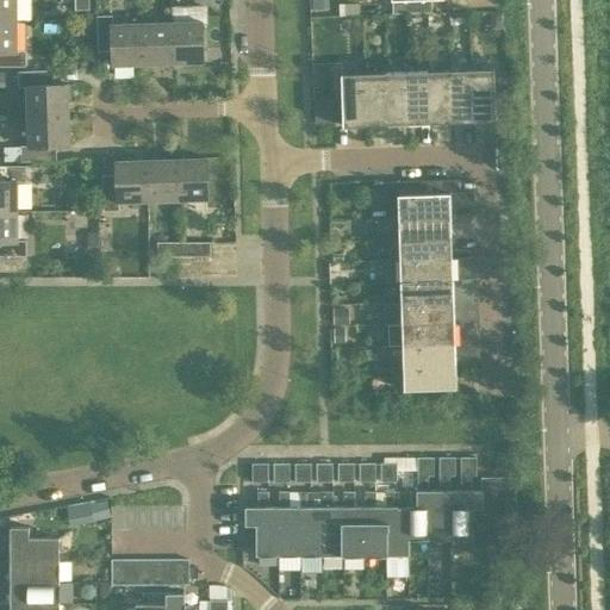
[(0,0),(0,23),(18,24),(18,0),(0,0)]
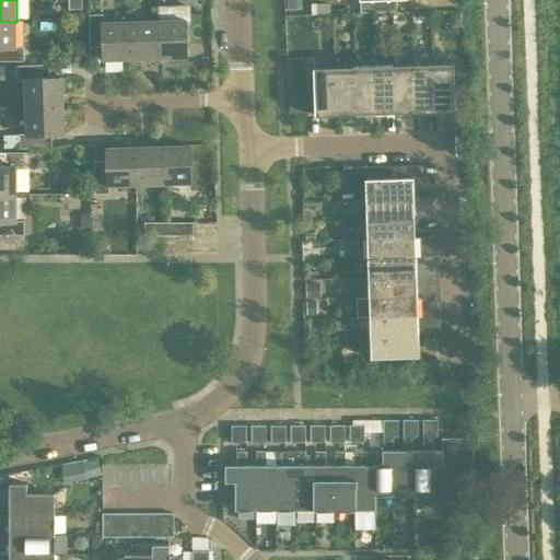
[(81,0),(68,0),(69,9),(82,9),(81,0)]
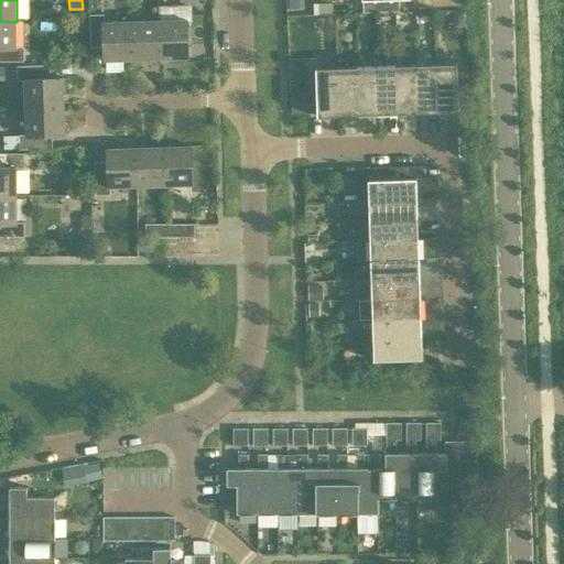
[(288,0),(289,10),(303,10),(302,0),(288,0)]
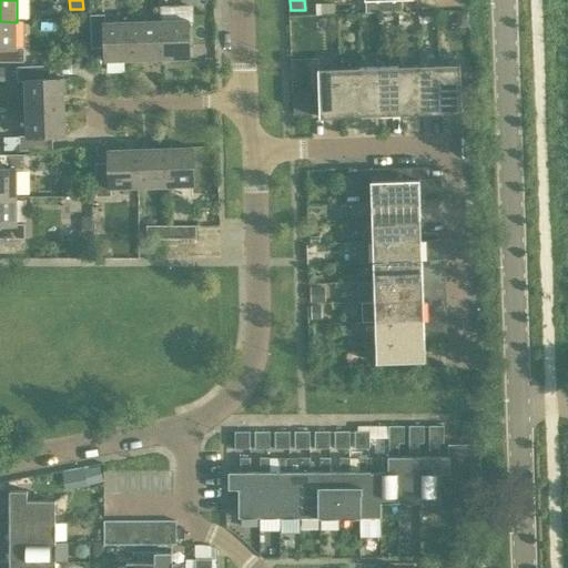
[(364,0),(366,12),(402,11),(401,0),(364,0)]
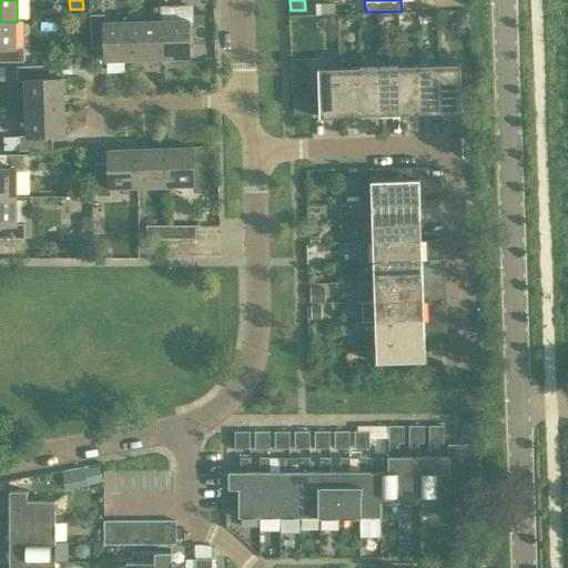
[(133,61),(132,21),(103,22),(103,14),(90,14),(91,49),(104,48),(105,62),(133,61)]
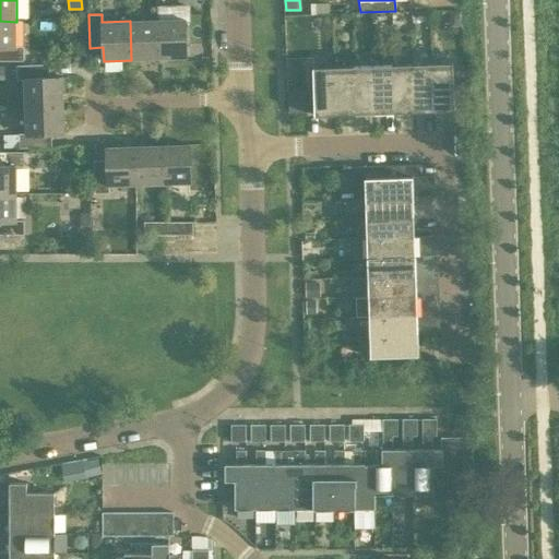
[(186,19),(157,20),(159,58),(187,57),(186,19)]
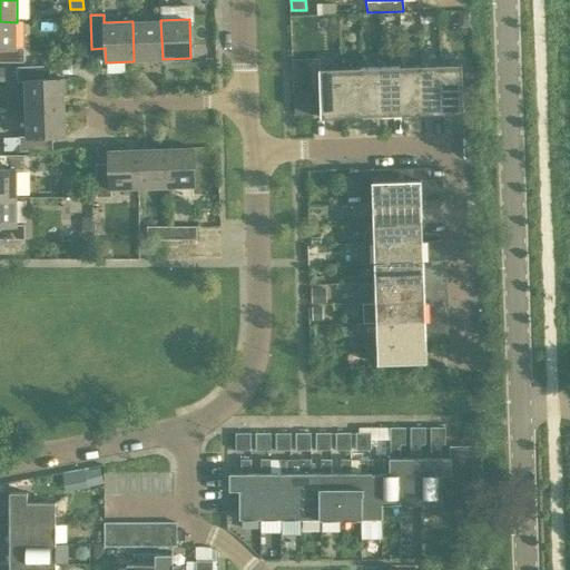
[(160,20),(133,21),(134,61),(163,59),(160,20)]
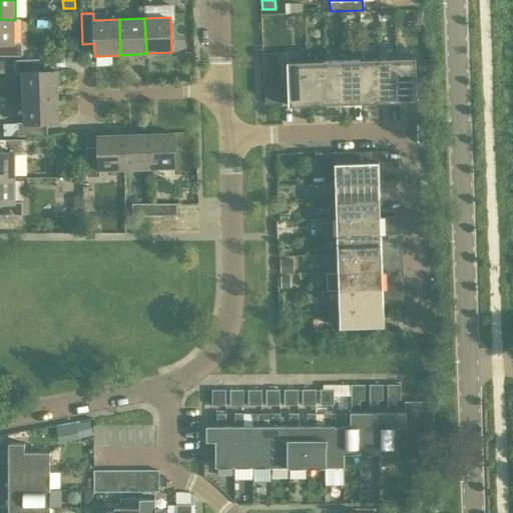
[(15,20),(0,19),(0,55),(22,56),(21,42),(15,42),(15,20)]
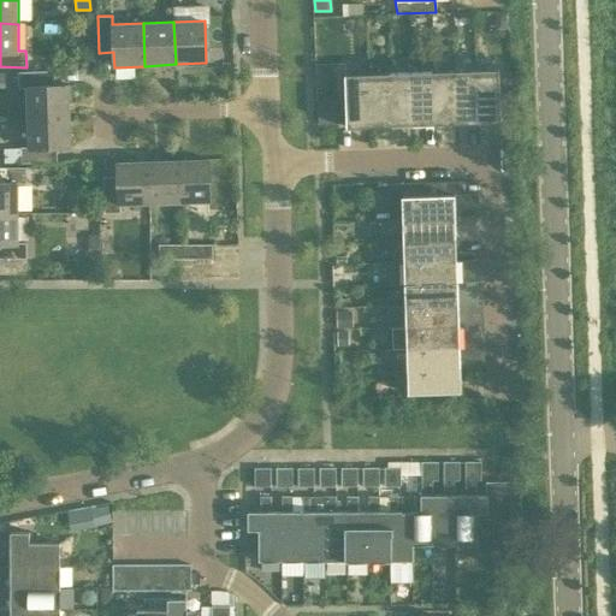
[(499,67),(477,69),(478,122),(499,122),(501,122),(501,116),(510,116),(513,116),(511,71),(509,71),(499,71),(499,67)]
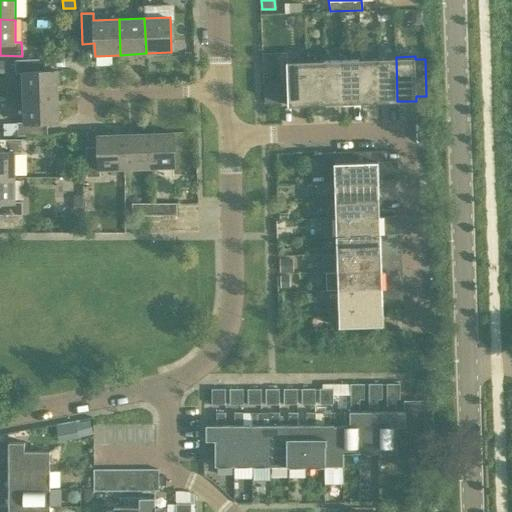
[(396,57),(378,58),(379,102),(397,101),(396,57)]
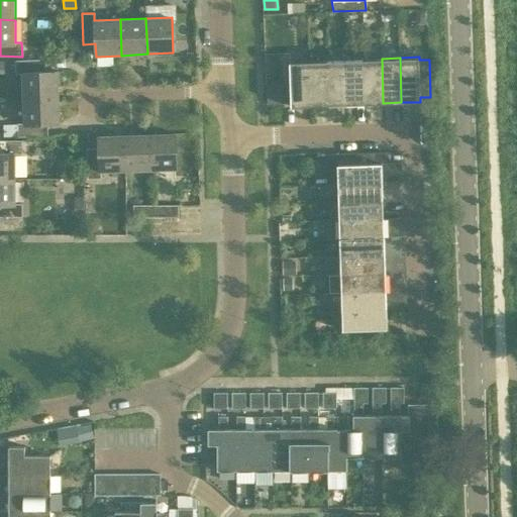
[(364,59),(345,60),(346,104),(366,104),(364,59)]
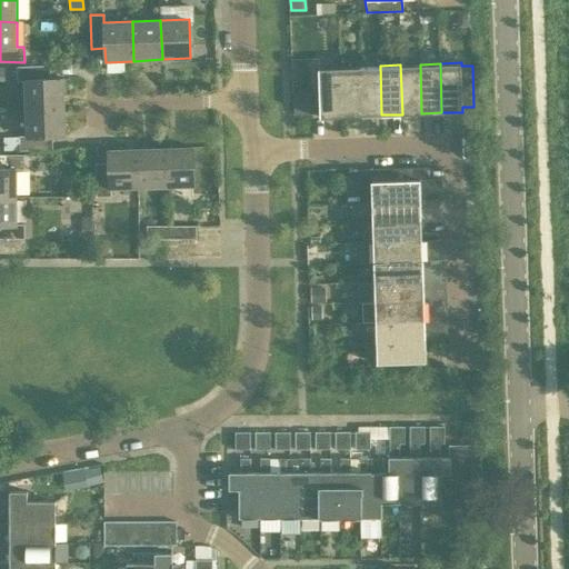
[(420,65),(400,65),(402,115),(421,113),(420,65)]
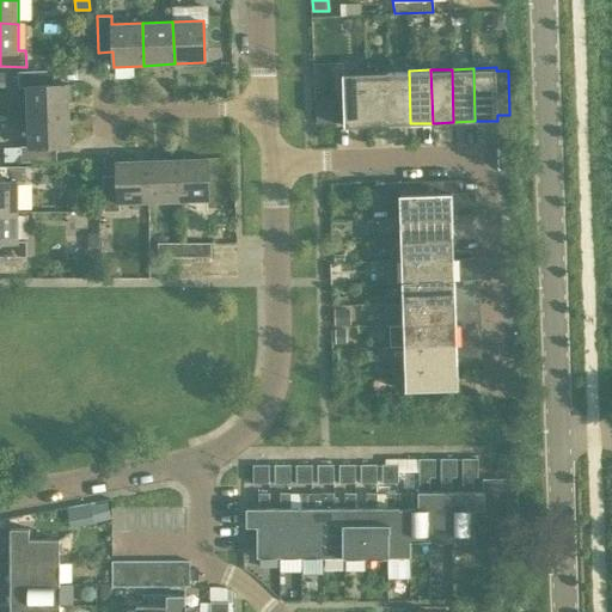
[(28,87),(29,118),(71,116),(69,85),(54,86),(54,71),(18,72),(18,87),(28,87)]
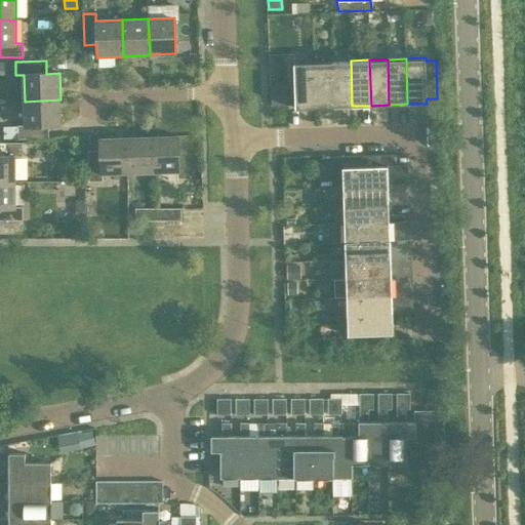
[(332,61),(314,62),(315,107),(334,107),(332,61)]
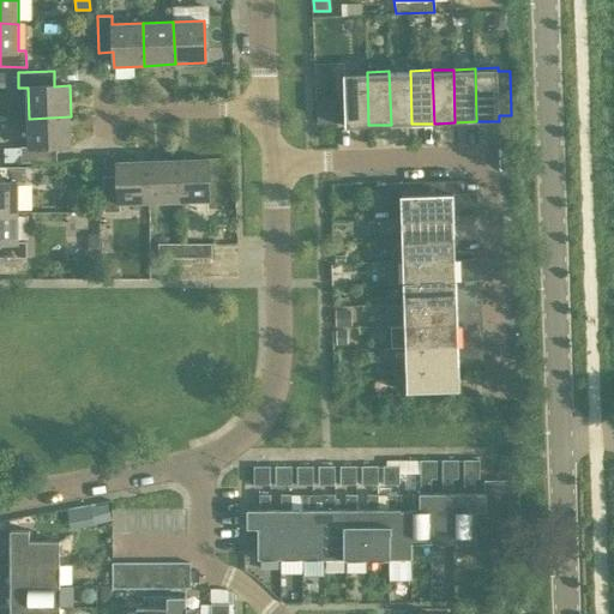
[(410,71),(389,71),(391,125),(411,124),(410,71)]
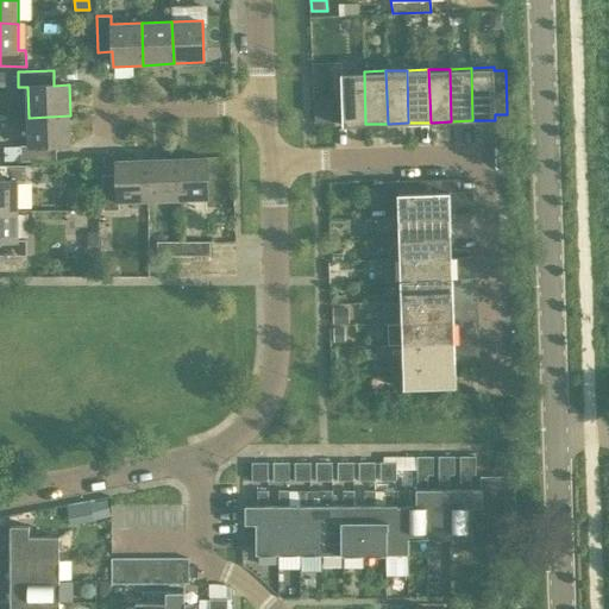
[(365,124),(364,71),(341,73),(344,125),(365,124)]
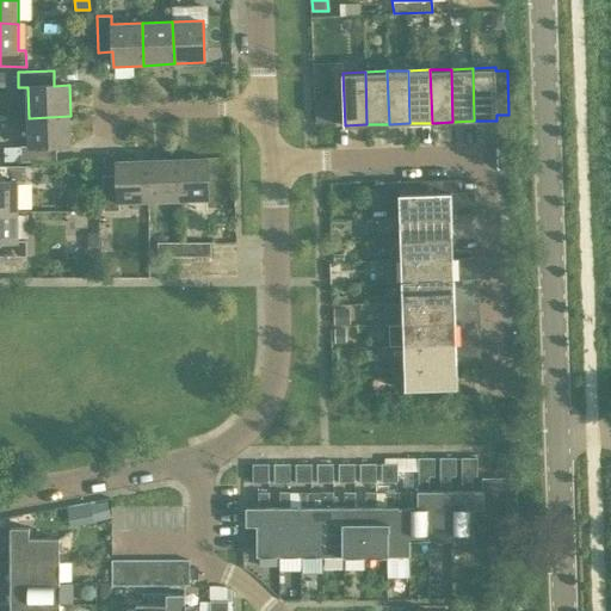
[(321,98),(321,121),(343,119),(341,98),(321,98)]
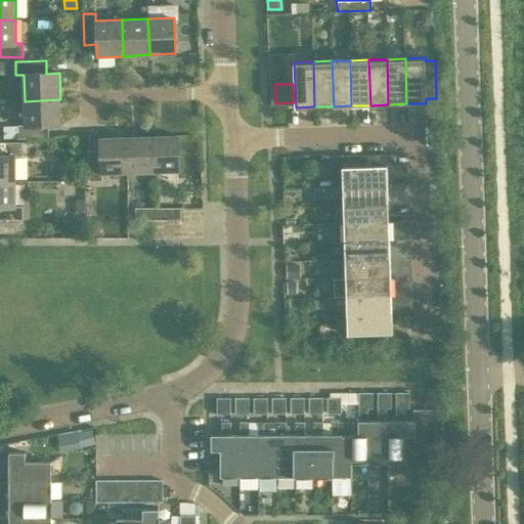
[(60,99),(25,101),(26,125),(17,126),(17,139),(48,138),(48,127),(61,126),(60,99)]
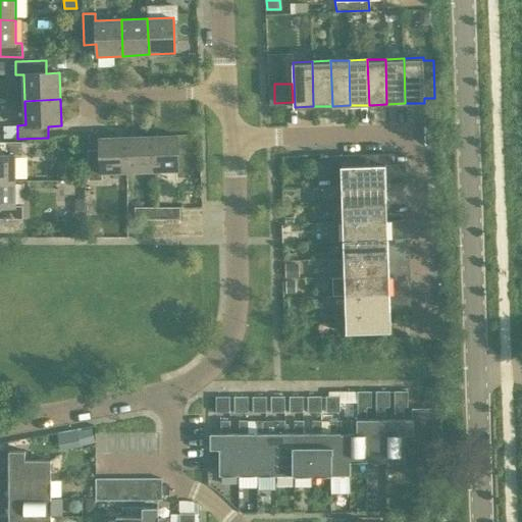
[(177,136),(151,137),(153,172),(178,171),(177,136)]
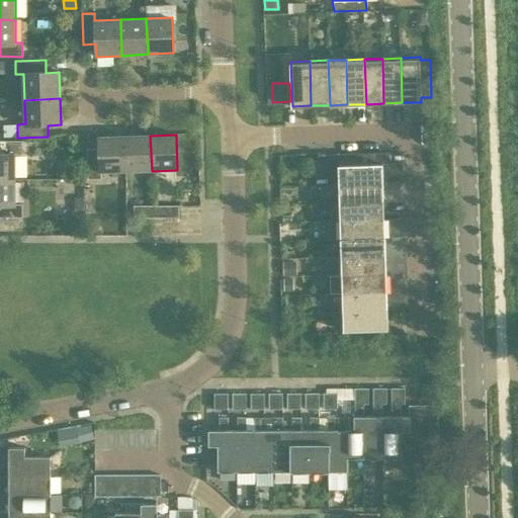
[(150,136),(124,137),(126,172),(152,171),(150,136)]
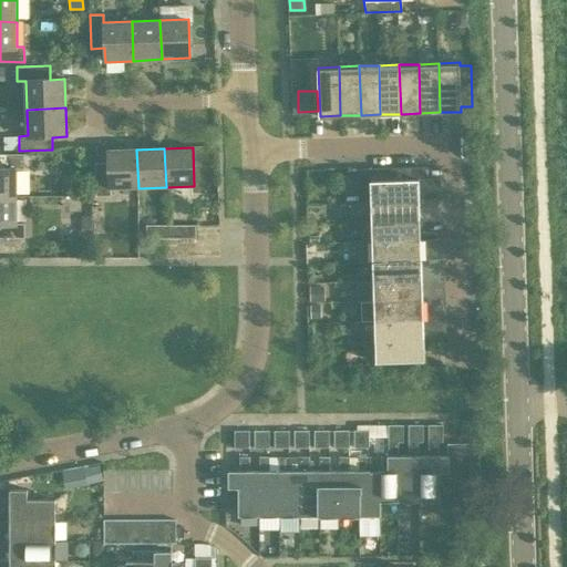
[(138,188),(136,150),(109,151),(109,163),(94,163),(95,196),(111,196),(111,189),(138,188)]
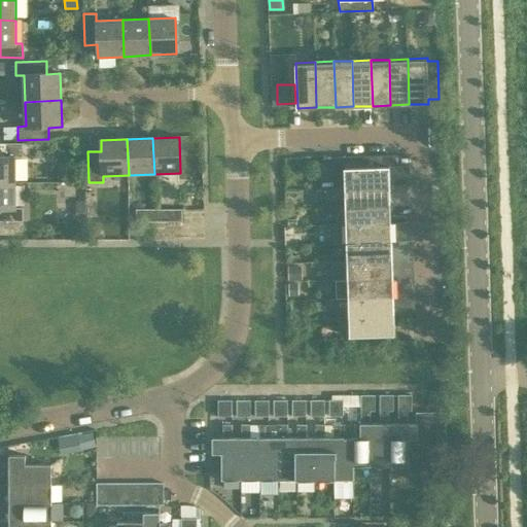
[(0,183),(16,183),(16,157),(23,157),(23,143),(0,143),(0,183)]
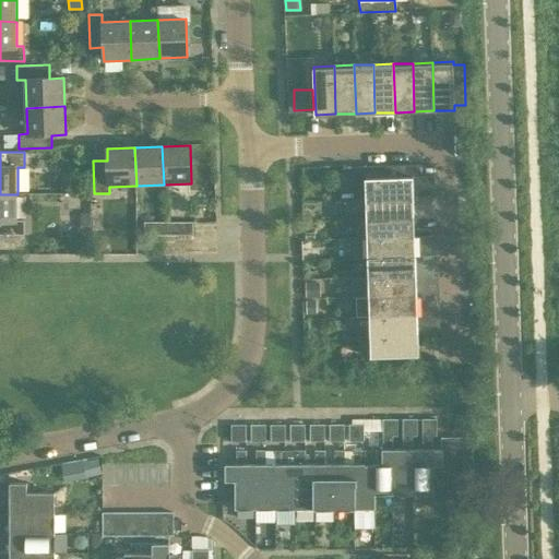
[(364,167),(366,199),(414,198),(413,177),(404,177),(404,165),(364,167)]
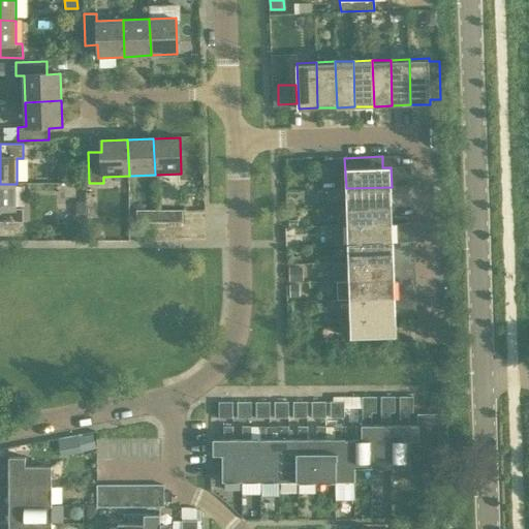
[(17,184),(0,184),(0,222),(23,222),(23,209),(17,209),(17,184)]
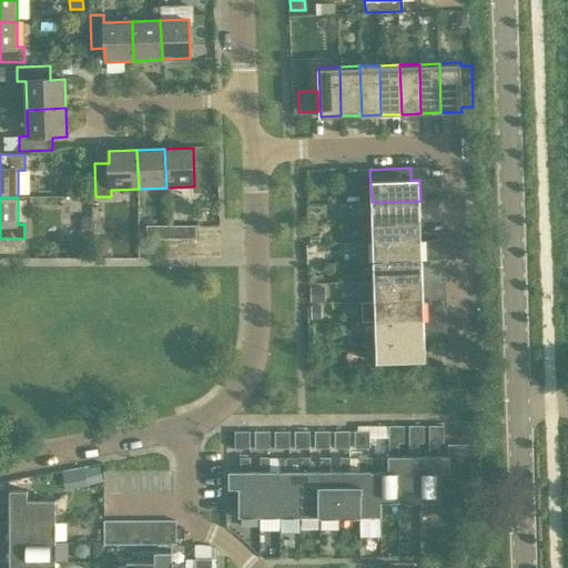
[(372,202),(372,222),(422,221),(421,201),(372,202)]
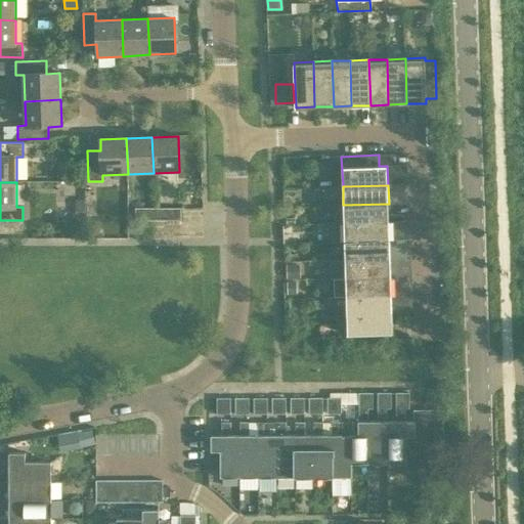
[(331,224),(389,222),(389,204),(343,205),(344,223),(331,224)]
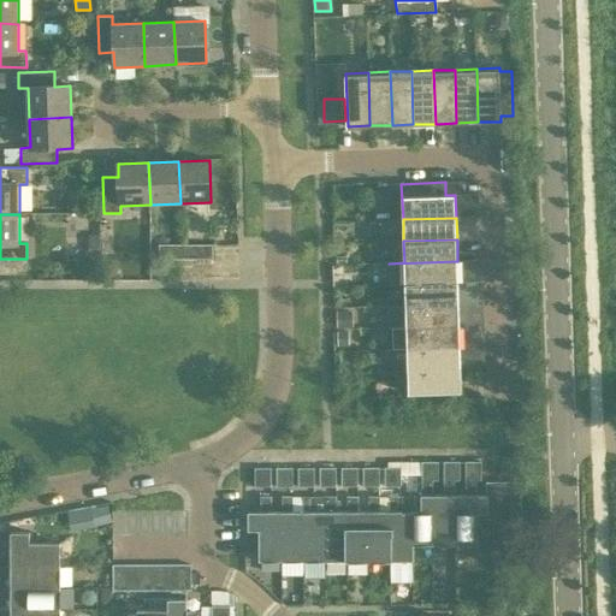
[(159,259),(177,259),(177,244),(159,244),(159,259)]
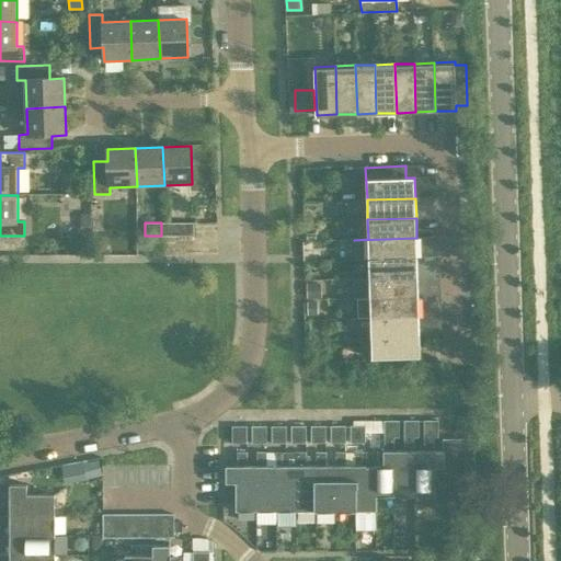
[(161,222),(161,236),(194,237),(194,222),(161,222)]
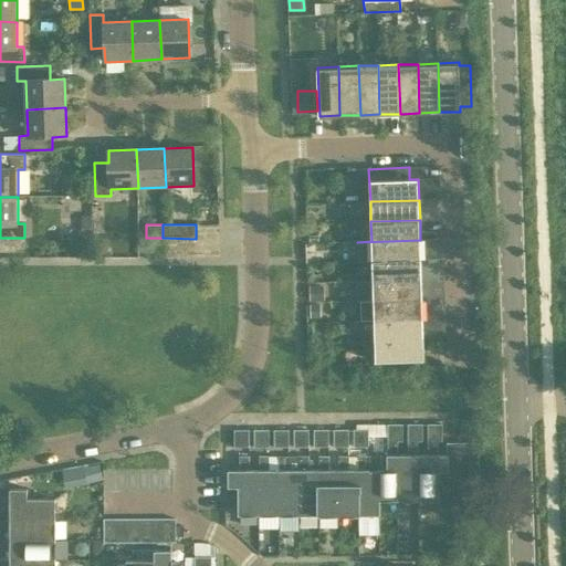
[(371,261),(421,260),(420,240),(357,242),(357,261),(371,261)]
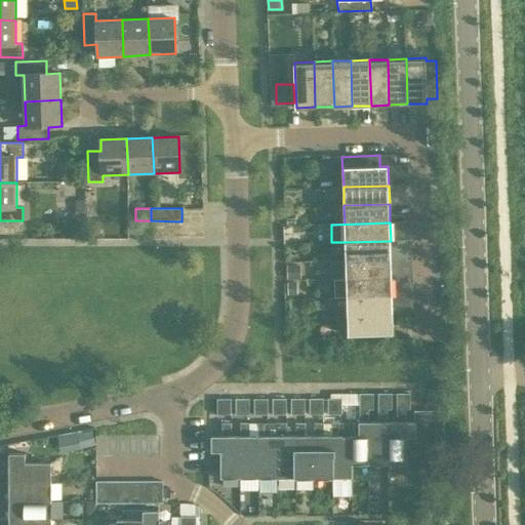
[(345,242),(346,260),(391,259),(391,241),(345,242)]
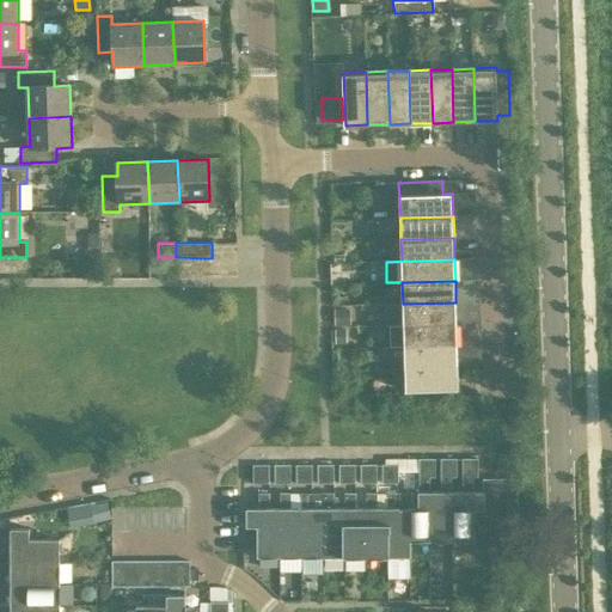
[(403,304),(404,325),(457,324),(456,303),(403,304)]
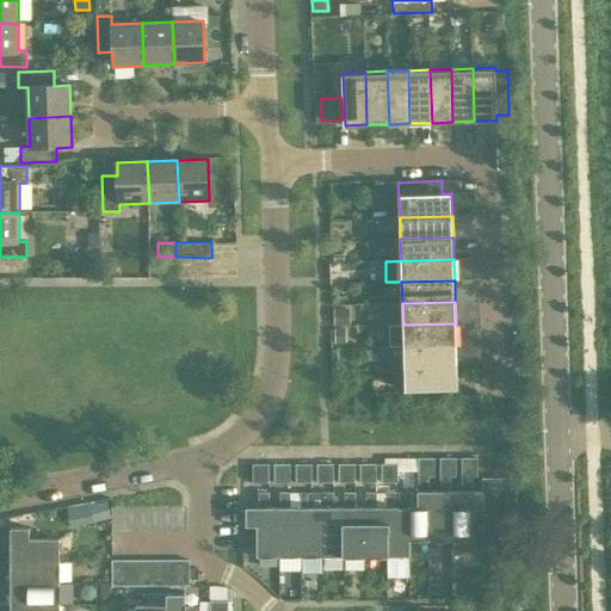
[(403,325),(403,346),(457,345),(456,323),(403,325)]
